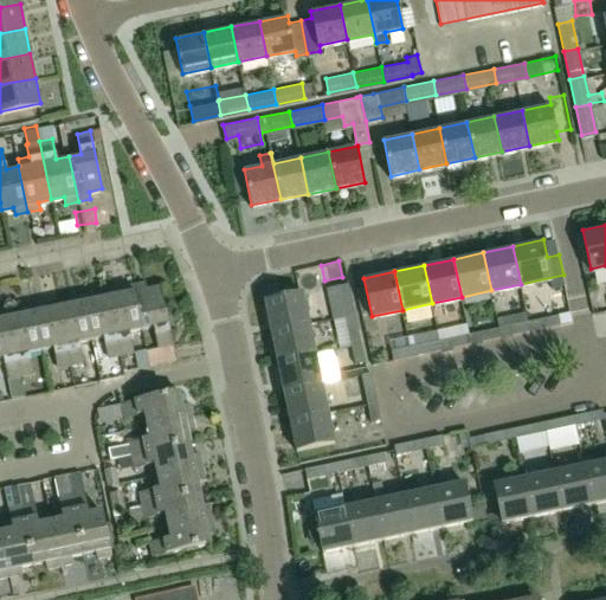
[(131,281),(142,327),(154,323),(159,344),(146,347),(149,363),(174,357),(159,283),(147,286),(144,278),(131,281)]
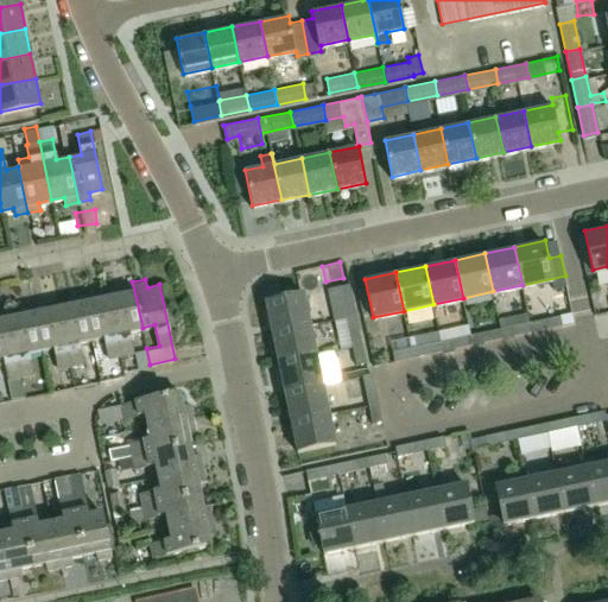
[(143,328),(132,282),(120,285),(121,292),(109,295),(121,354),(134,350),(130,330),(143,328)]
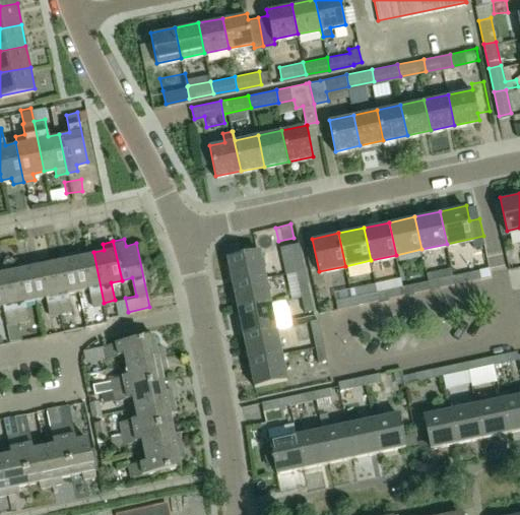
[(297,269),(305,267),(299,241),(279,245),(285,271),(296,269),(297,269)]
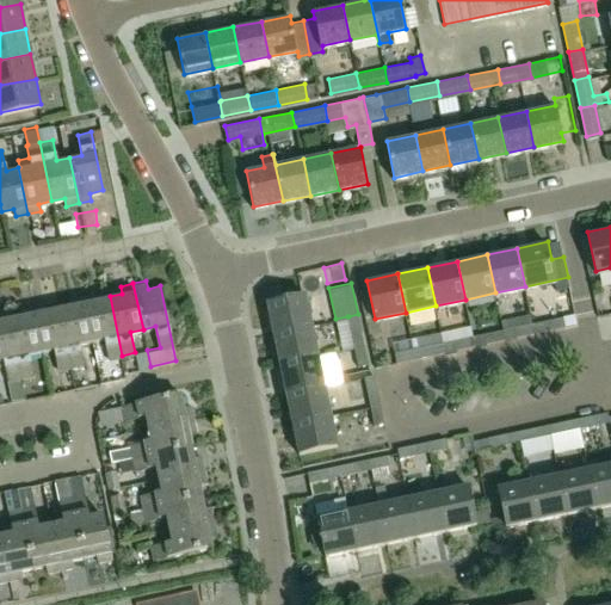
[(97,291),(84,294),(93,339),(106,337),(110,358),(122,356),(110,296),(98,298),(97,291)]
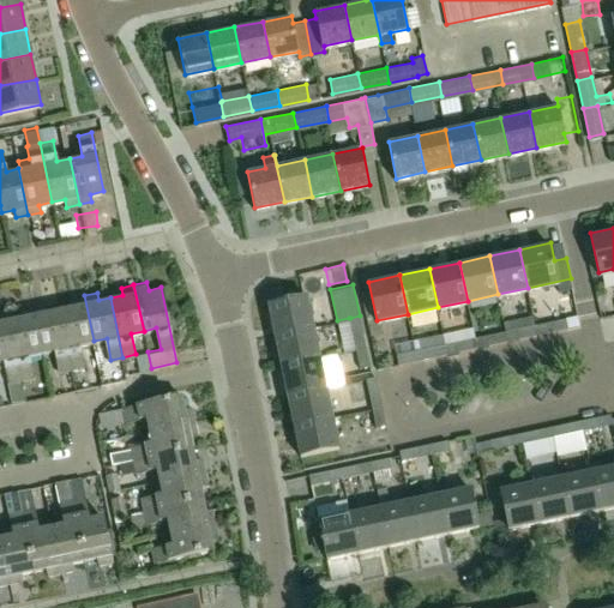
[(276,333),(314,326),(308,294),(270,302),(276,333)]
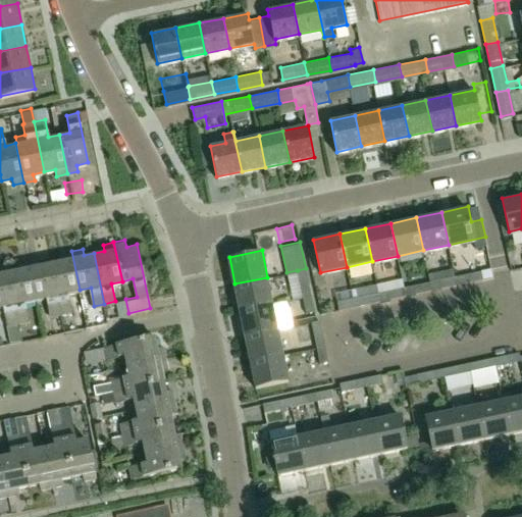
[(61,260),(51,262),(61,312),(72,310),(68,293),(80,290),(71,251),(60,254),(61,260)]
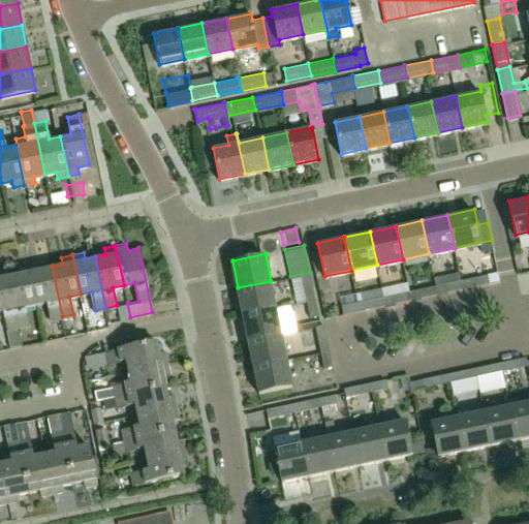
[(62,316),(52,266),(41,268),(39,262),(28,264),(36,303),(48,301),(52,319),(62,316)]
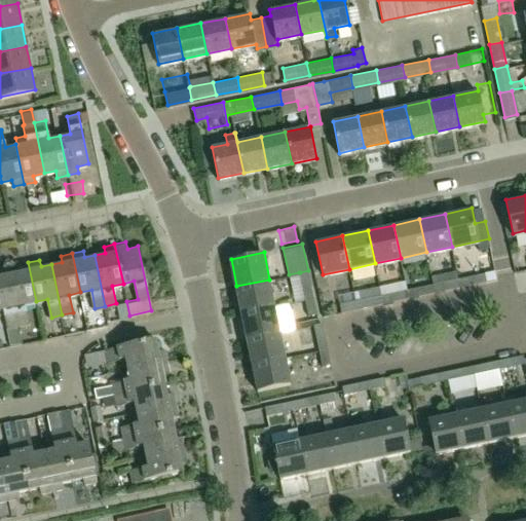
[(36,301),(28,262),(17,264),(19,271),(8,273),(19,324),(29,322),(26,304),(36,301)]
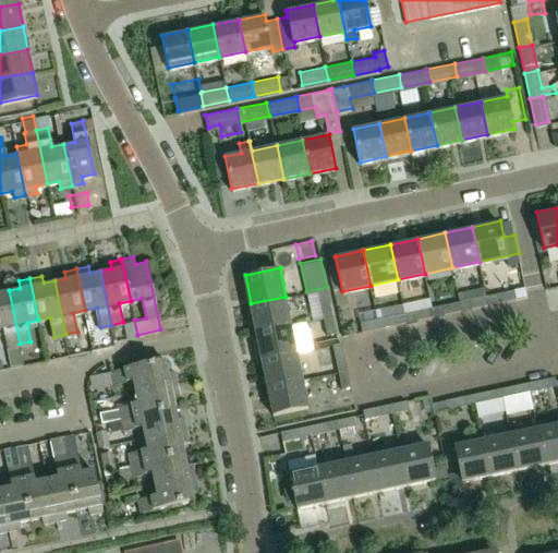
[(459,299),(461,309),(488,302),(486,295),(485,295),(483,284),(457,289),(459,299)]
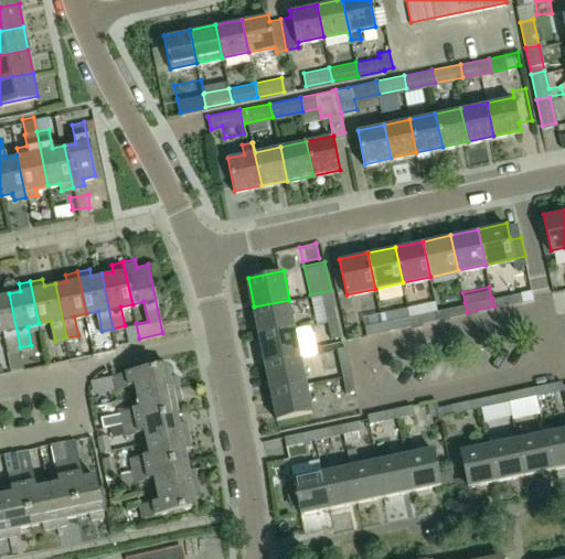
[(334,308),(331,290),(322,292),(326,309),(334,308)]
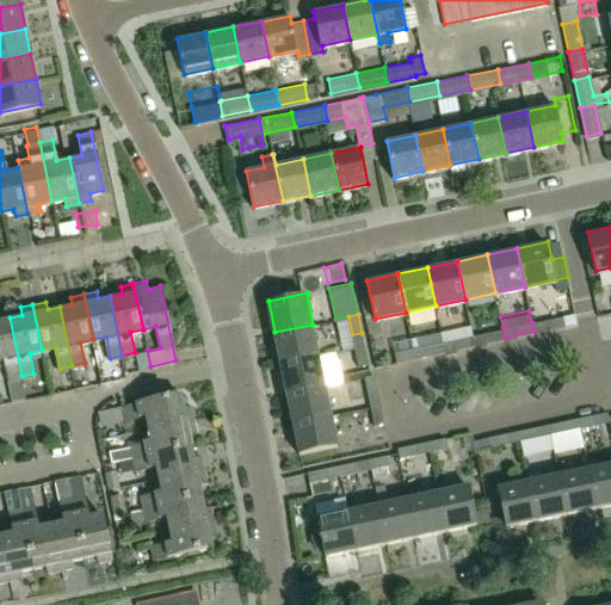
[(544,319),(547,328),(565,325),(563,315),(544,319)]
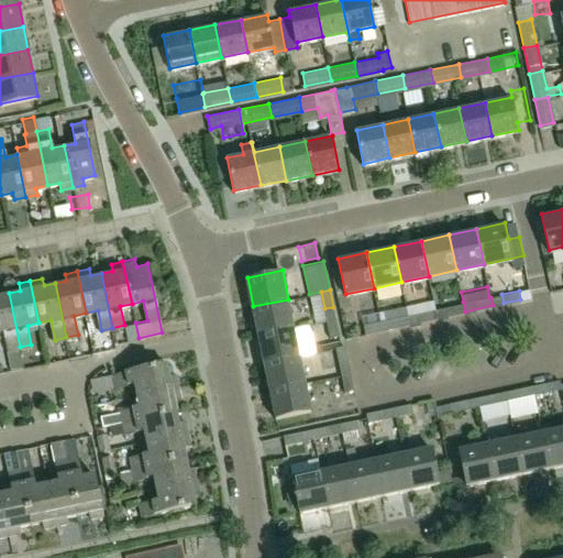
[(0,330),(4,330),(9,350),(20,347),(9,293),(0,294),(0,330)]
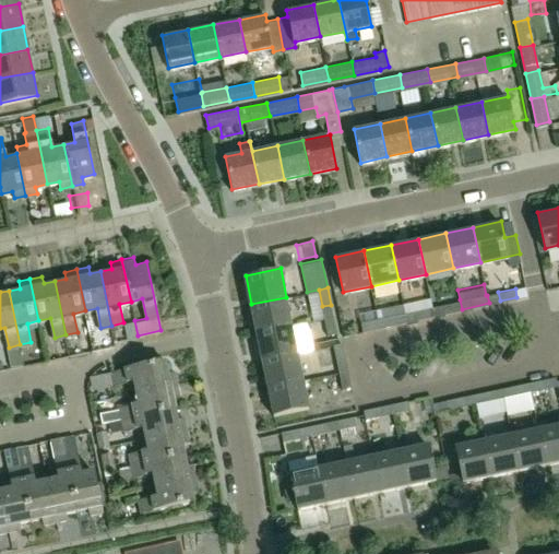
[(292,325),(286,297),(251,304),(257,331),(292,325)]
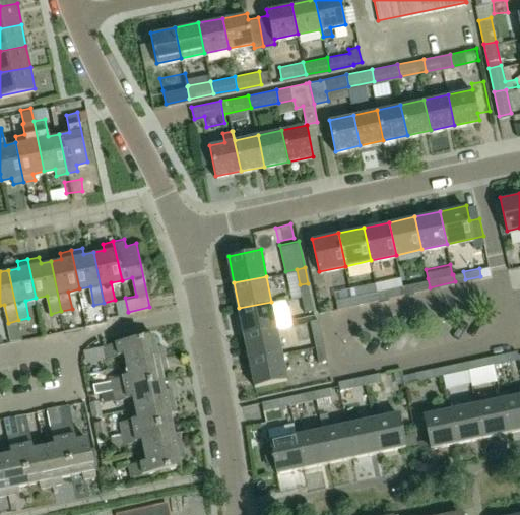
[(430,287),(428,278),(412,281),(414,291),(430,287)]
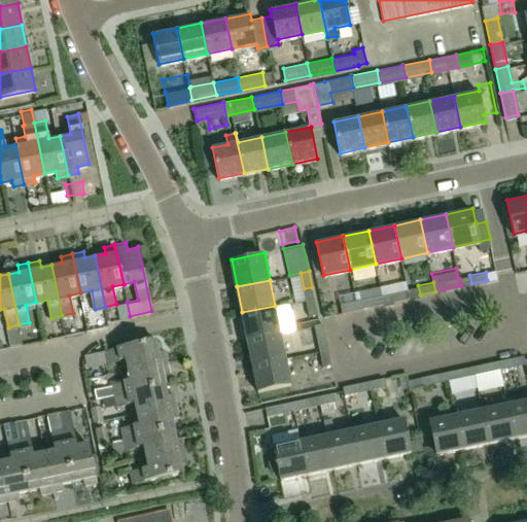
[(392,292),(393,301),(410,297),(408,288),(392,292)]
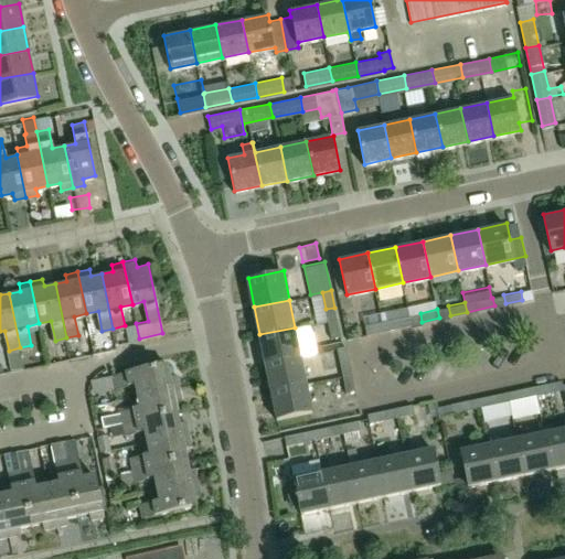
[(411,315),(393,319),(395,328),(412,324),(411,315)]
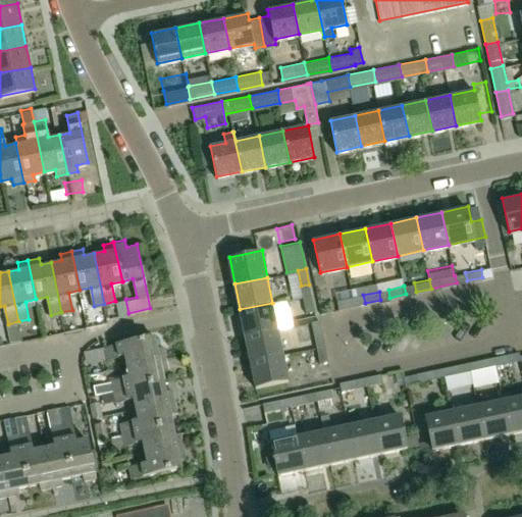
[(311,294),(303,296),(306,311),(314,309),(311,294)]
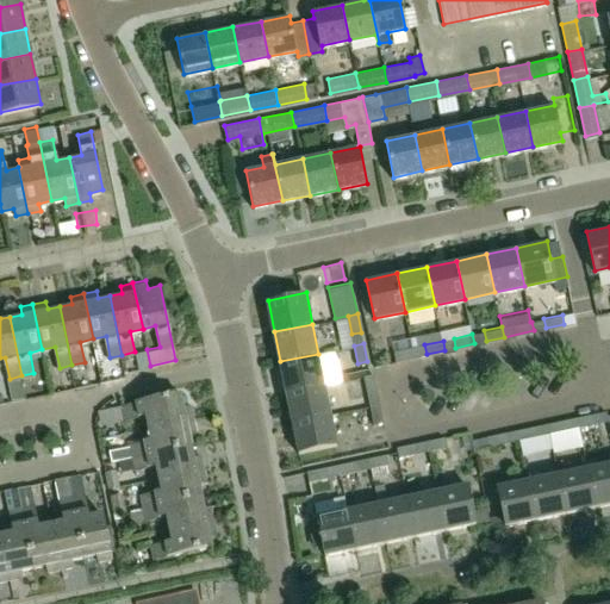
[(412,347),(394,350),(397,360),(415,356),(412,347)]
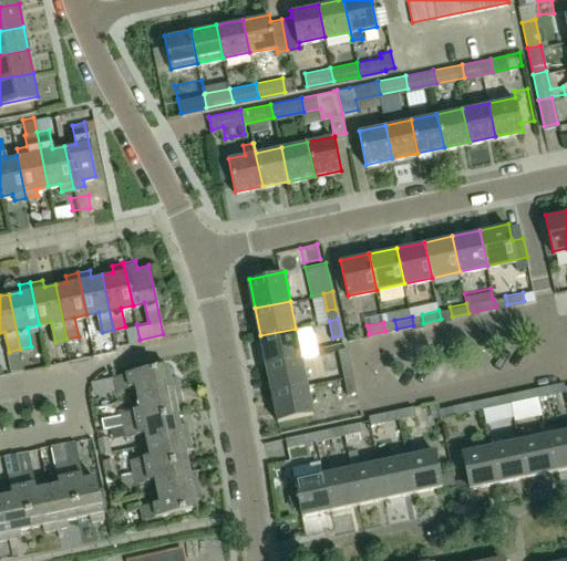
[(301,356),(296,329),(260,335),(266,363),(301,356)]
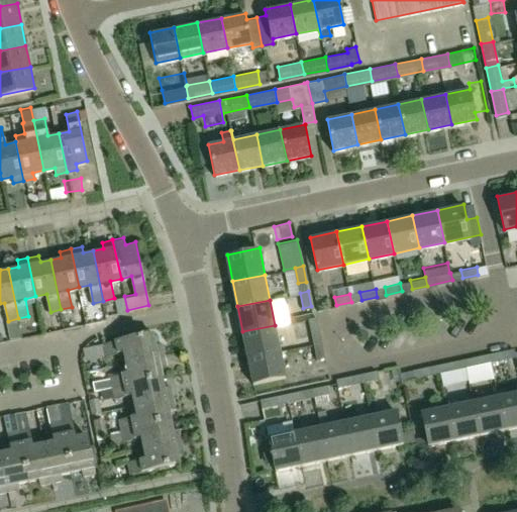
[(302,344),(314,341),(322,340),(317,316),(309,318),(311,329),(299,332),(302,344)]
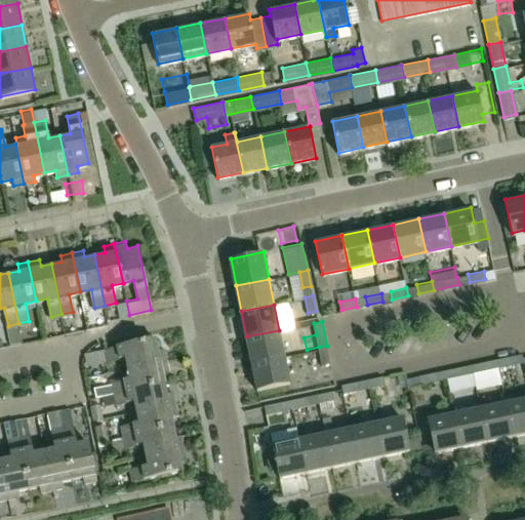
[(10,343),(21,341),(17,324),(7,327),(10,343)]
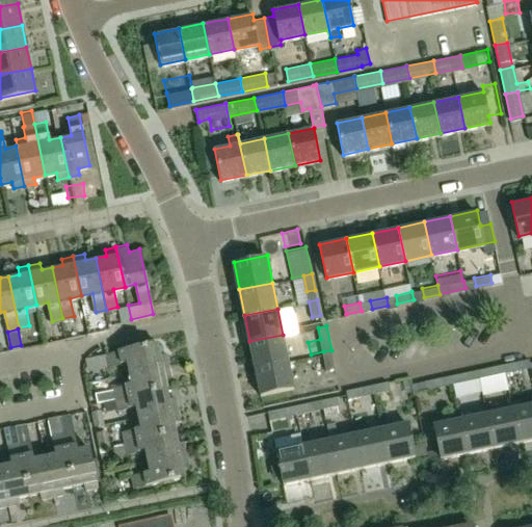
[(283,335),(249,341),(255,367),(288,360),(283,335)]
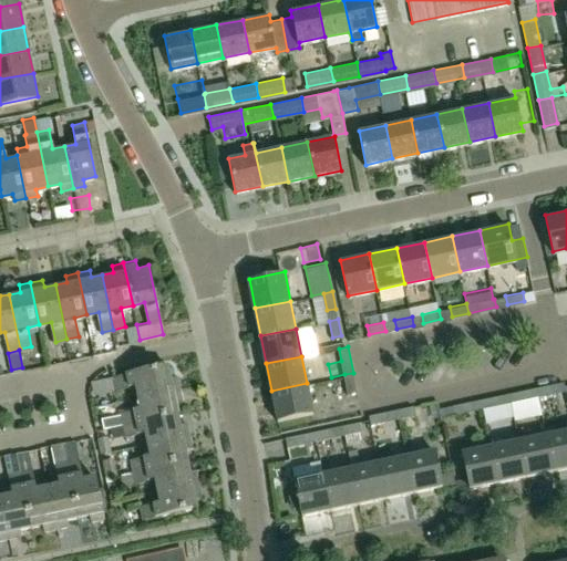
[(138,397),(181,388),(177,375),(171,376),(168,364),(114,375),(114,373),(90,378),(92,392),(135,383),(138,397)]
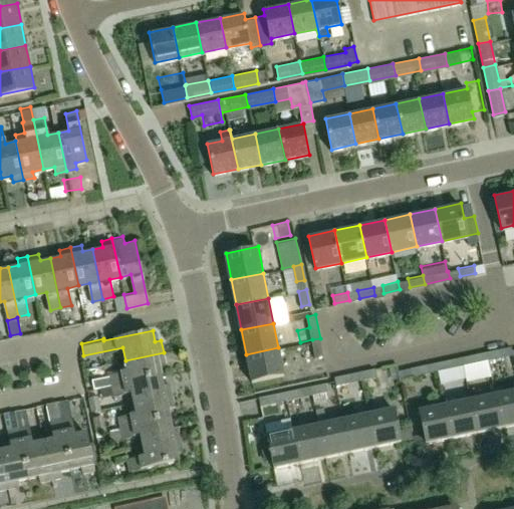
[(320,338),(312,339),(315,356),(323,354),(320,338)]
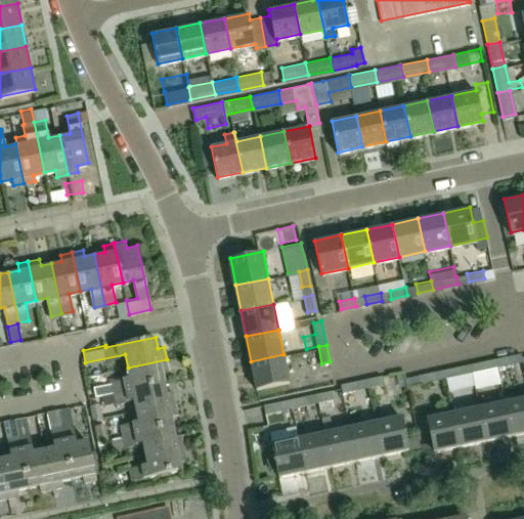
[(511,353),(495,356),(497,365),(513,362),(511,353)]
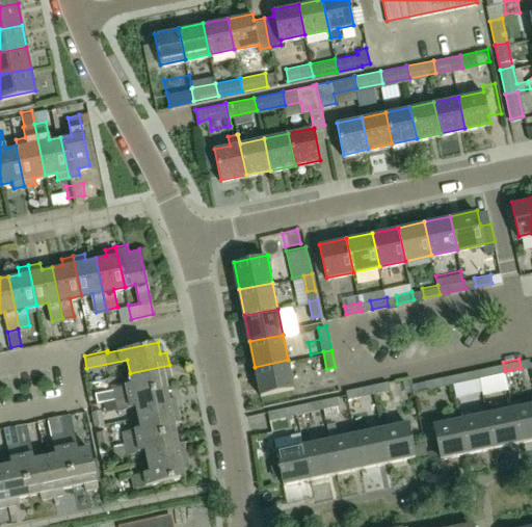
[(288,360),(255,367),(260,393),(293,387),(288,360)]
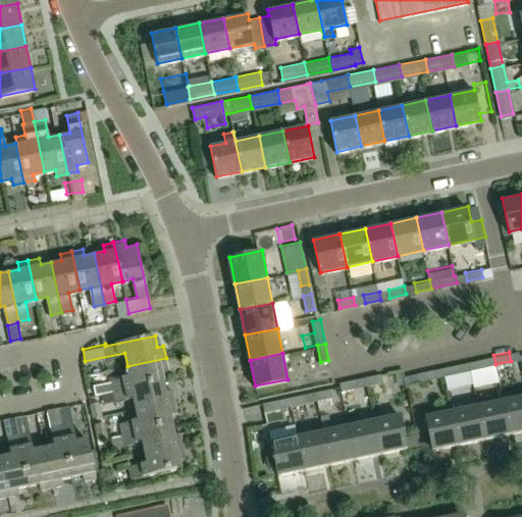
[(496,364),(493,355),(484,357),(468,361),(470,369),(496,364)]
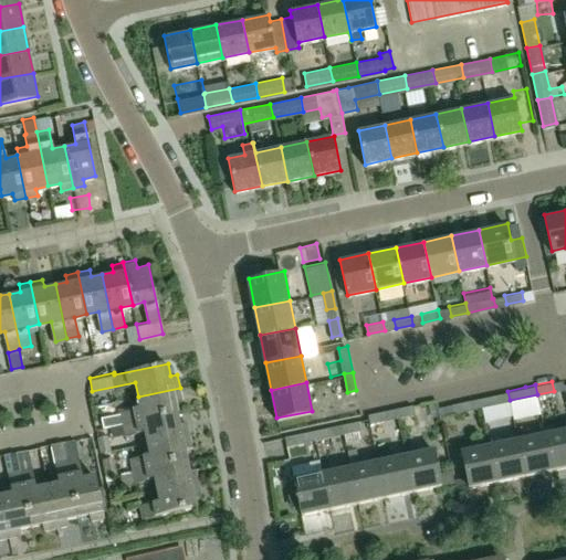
[(180,388),(138,397),(139,407),(101,414),(103,425),(123,422),(124,423),(178,412),(176,400),(182,399),(180,388)]
